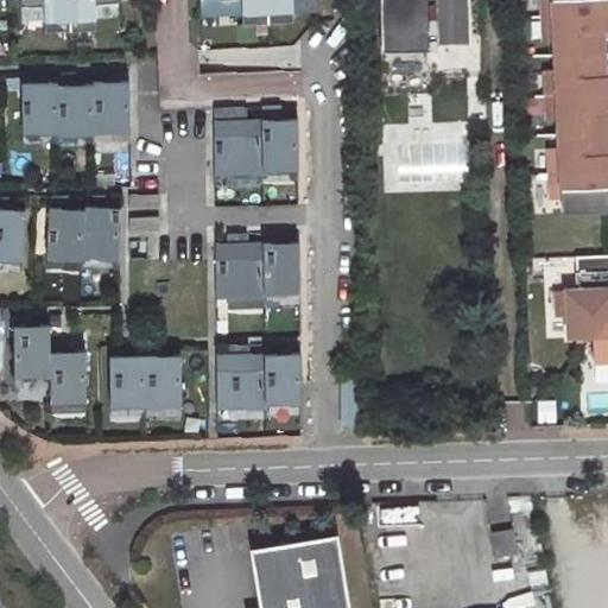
[(20,0),(21,7),(45,6),(45,21),(70,21),(96,20),(95,5),(119,4),(119,0),(20,0)]
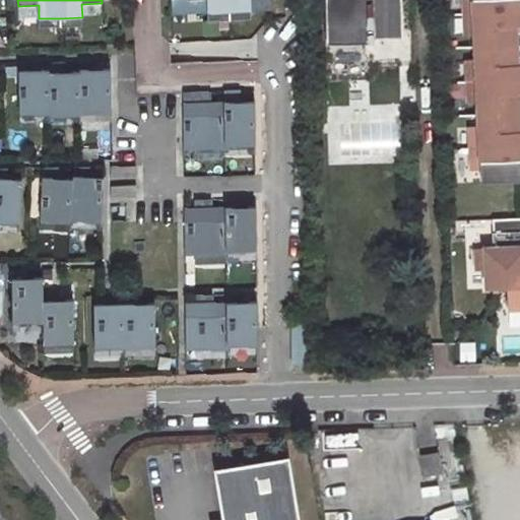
[(187,0),(188,11),(208,10),(207,0),(187,0)]
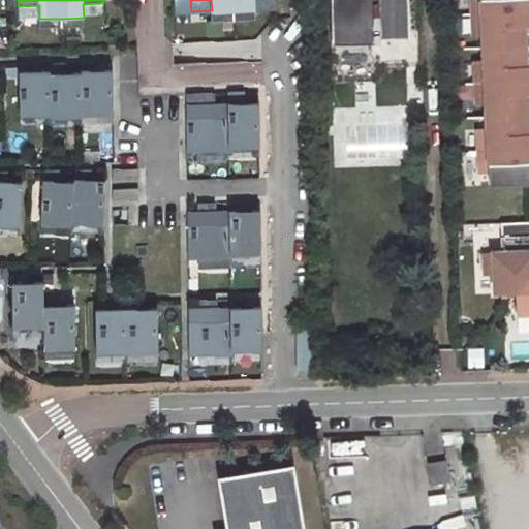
[(234,22),(232,0),(211,0),(212,10),(212,23),(234,22)]
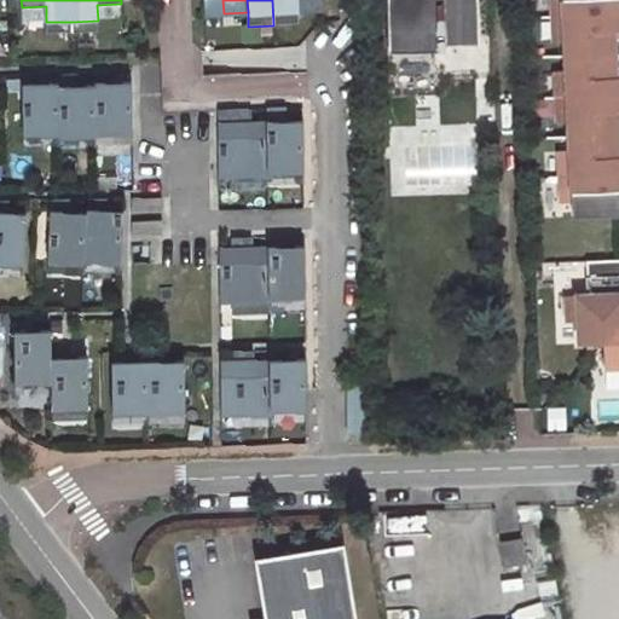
[(272,0),(273,25),(300,25),(299,0),(272,0)]
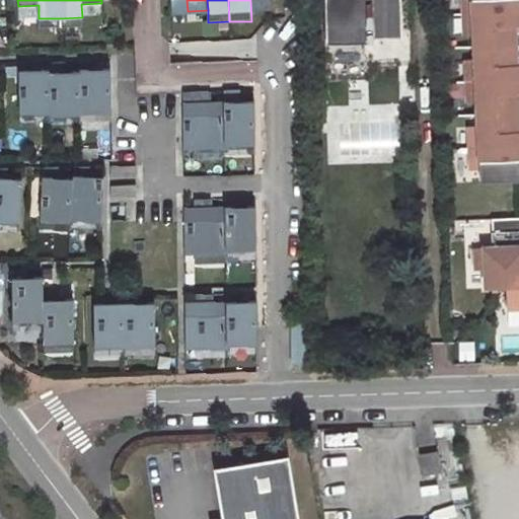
[(332,0),(335,38),(324,38),(325,80),(373,79),(372,64),(410,63),(408,0),(332,0)]
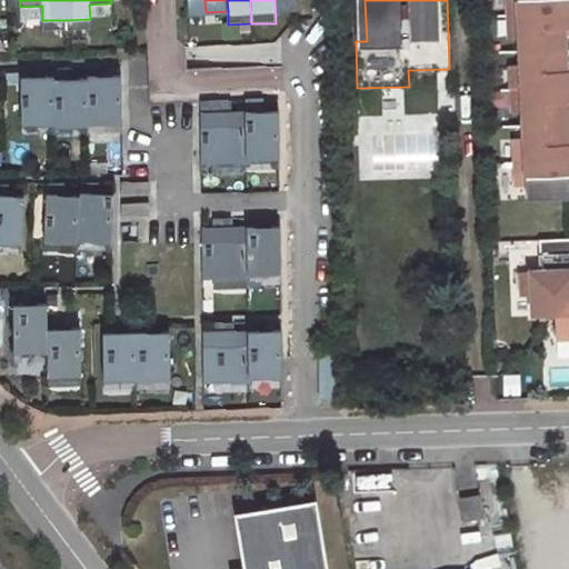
[(568,0),(507,0),(508,15),(568,11),(568,0)]
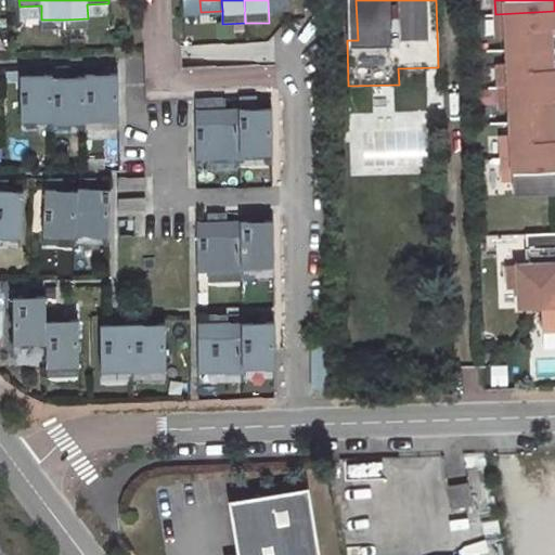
[(554,27),(554,11),(495,14),(497,38),(506,37),(506,50),(550,48),(550,27),(554,27)]
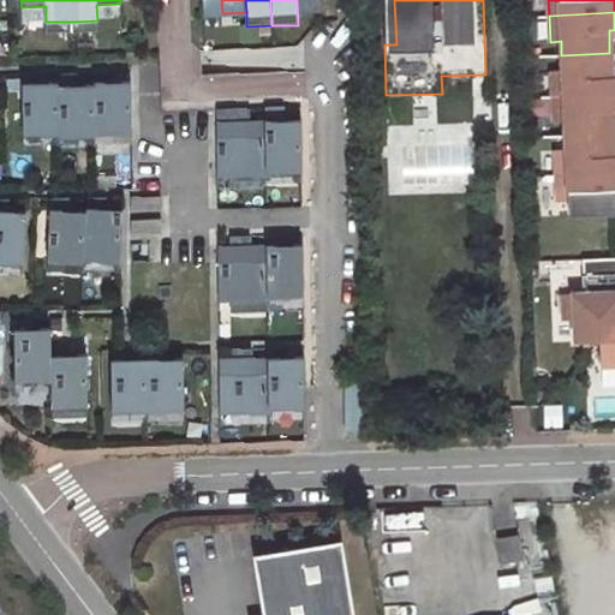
[(97,33),(97,21),(71,22),(72,33),(97,33)]
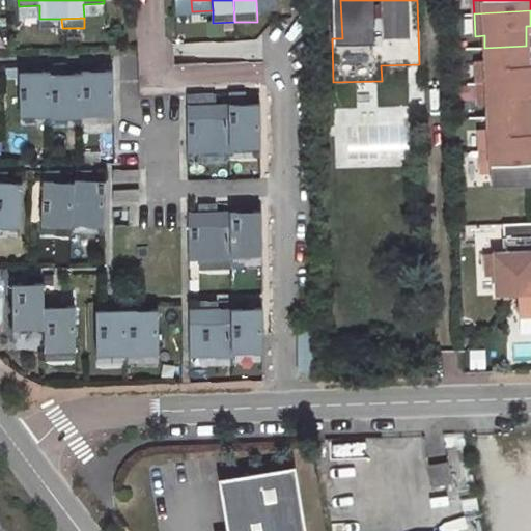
[(61,19),(39,19),(39,29),(62,28),(61,19)]
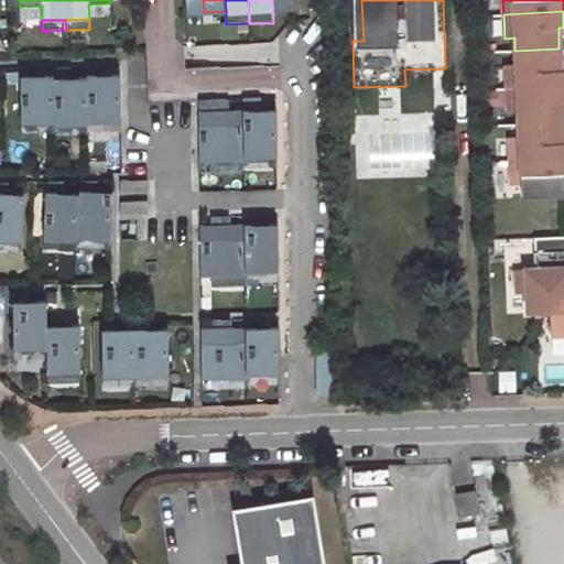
[(508,88),(563,84),(563,68),(560,69),(559,49),(514,51),(516,64),(506,64),(508,88)]
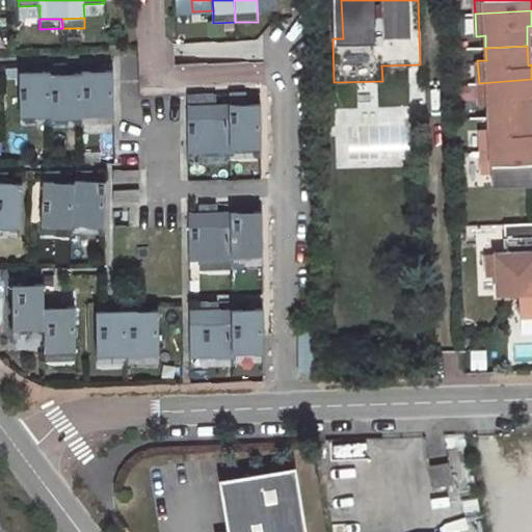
[(20,64),(21,117),(52,116),(52,118),(83,118),(83,115),(114,115),(113,71),(91,71),(91,63),(82,63),(82,74),(58,74),(58,63),(48,64),(48,72),(29,72),(29,64),(20,64)]
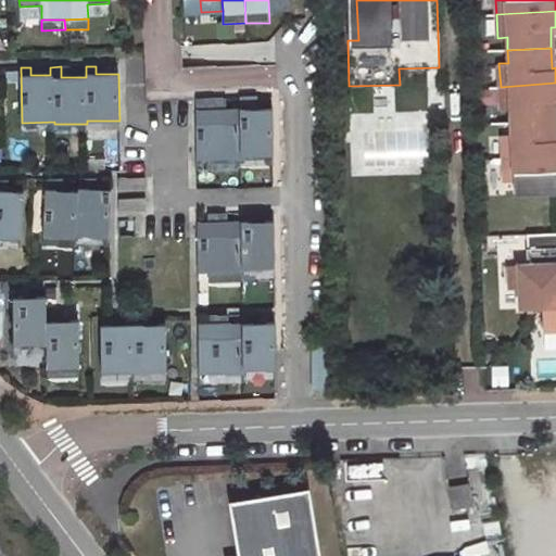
[(555,99),(555,83),(501,87),(502,110),(510,110),(510,123),(555,121),(554,99),(555,99)]
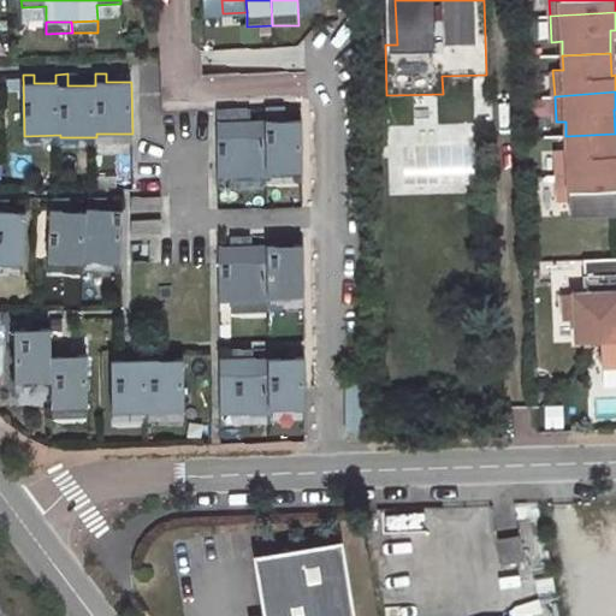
[(218,122),(219,177),(267,177),(267,172),(303,172),(303,120),(278,120),(278,107),(266,107),(267,120),(242,122),(218,122)]
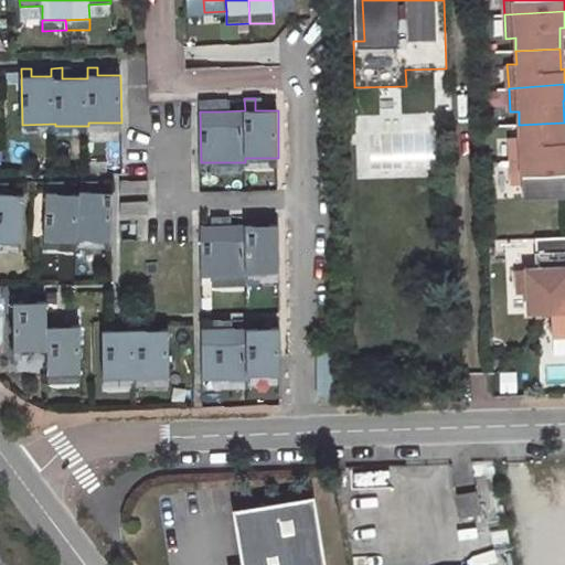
[(512,161),(564,158),(564,142),(564,123),(519,125),(520,137),(511,137),(512,161)]
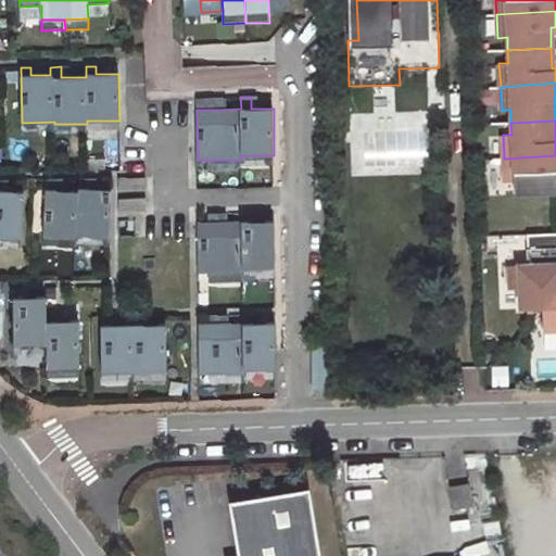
[(555,155),(504,159),(505,181),(514,181),(514,194),(555,192),(555,155)]
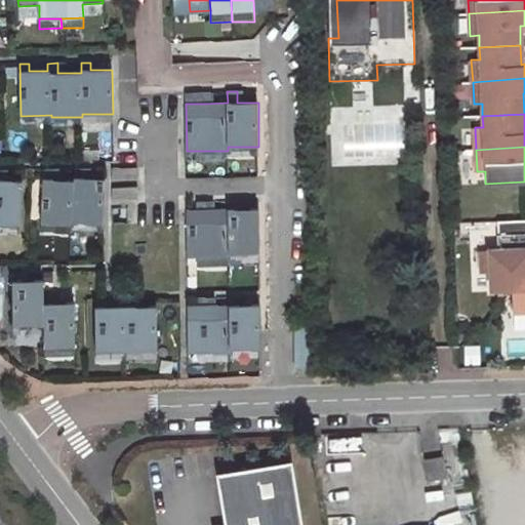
[(137,166),(111,168),(112,180),(137,178),(137,166)]
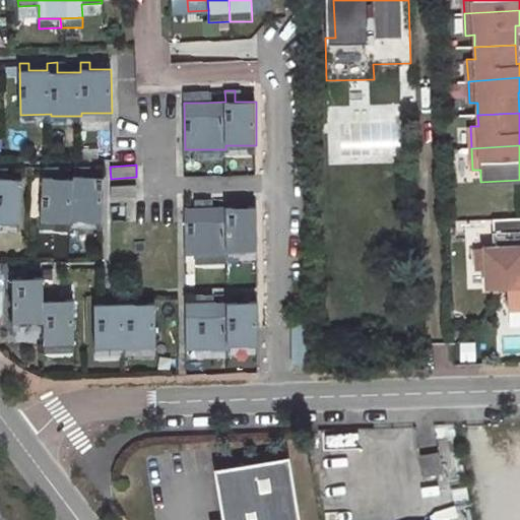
[(44,168),(41,221),(102,221),(105,178),(83,177),(83,167),(74,167),(73,179),(53,178),(53,169),(44,168)]
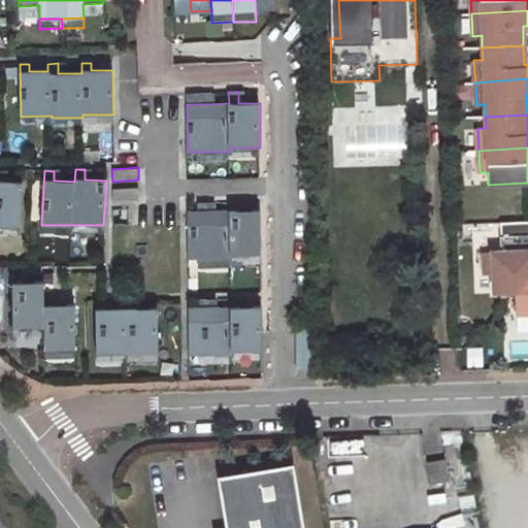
[(0,226),(21,227),(23,182),(1,180),(2,171),(0,170),(0,226)]
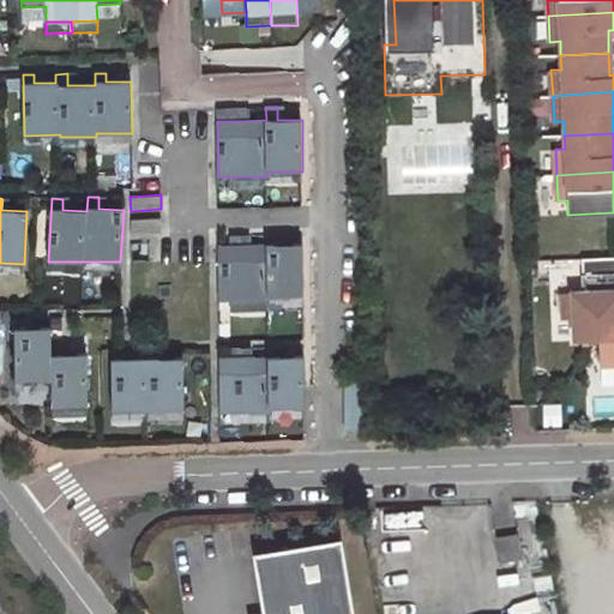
[(162,217),(132,220),(133,234),(163,232),(162,217)]
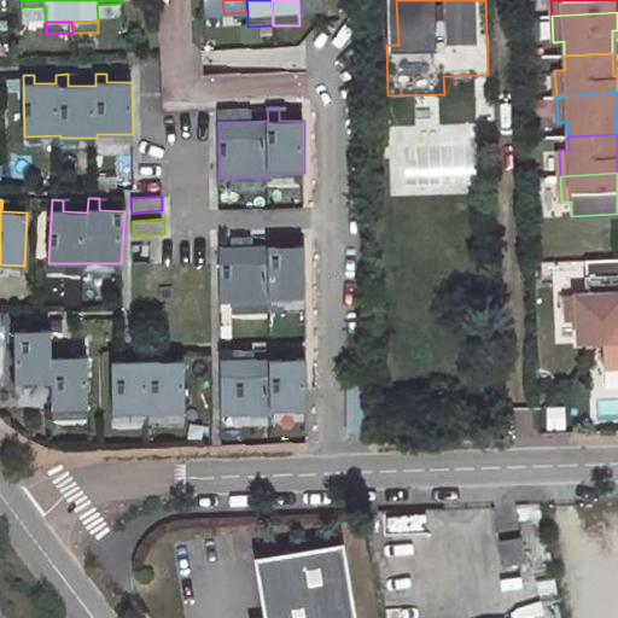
[(221,246),(221,303),(270,302),(270,298),(307,297),(305,245),(280,246),(280,237),(269,237),(269,246),(244,246),(244,238),(232,238),(232,246),(221,246)]
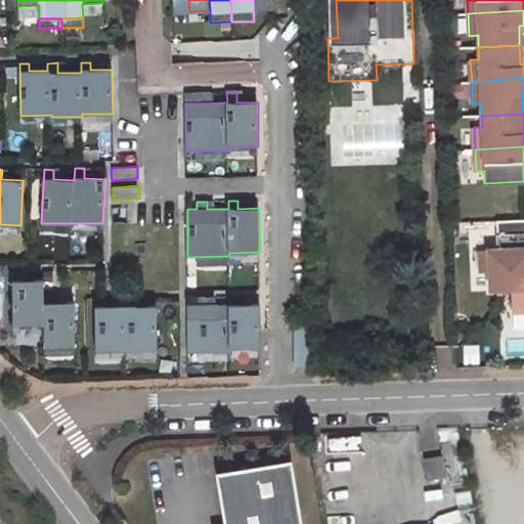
[(489,291),(511,290),(511,279),(523,278),(523,219),(495,221),(496,250),(488,250),(489,291)]
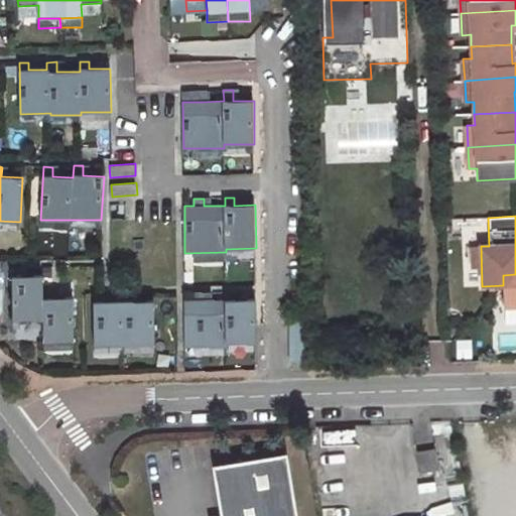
[(515,274),(503,275),(503,285),(503,305),(515,304),(515,274)]
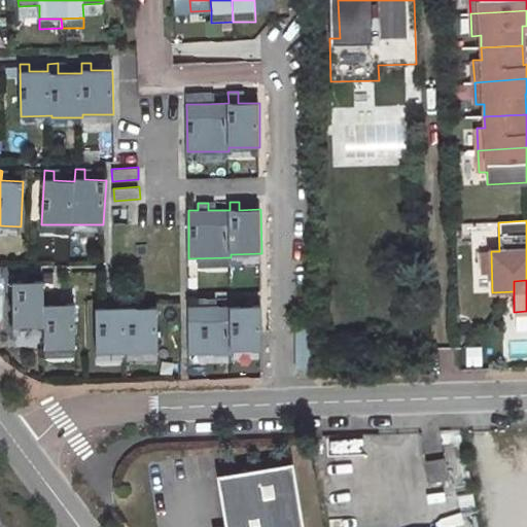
[(13,282),(14,326),(45,326),(45,349),(76,348),(75,304),(56,305),(56,296),(45,296),(45,289),(24,290),(24,282),(13,282)]
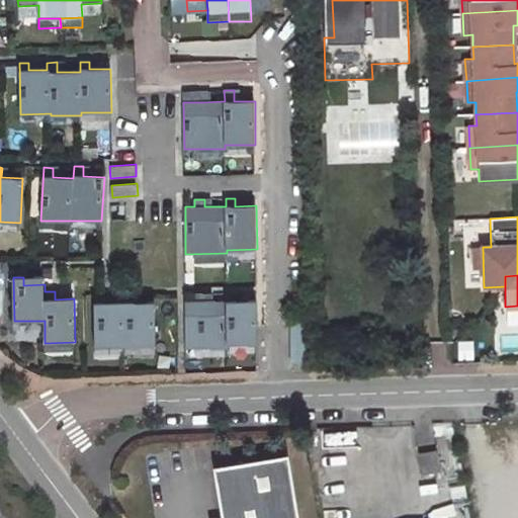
[(186,301),(187,348),(228,348),(228,344),(258,344),(257,300),(236,300),(236,293),(227,293),(227,300),(205,301),(205,293),(196,293),(196,301),(186,301)]
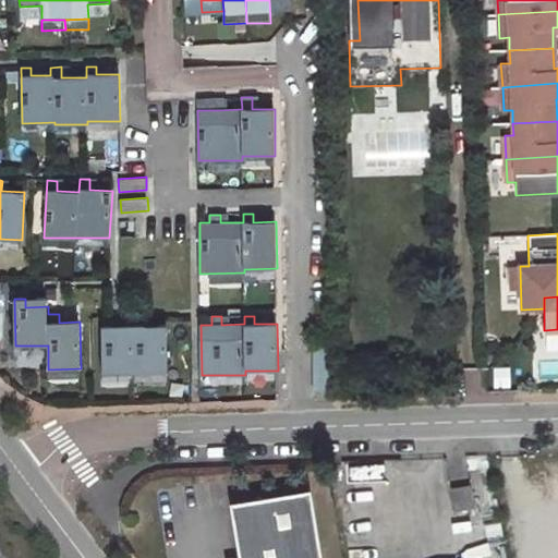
[(101,318),(102,373),(168,372),(168,325),(145,326),(145,317),(134,317),(135,326),(112,326),(112,318),(101,318)]
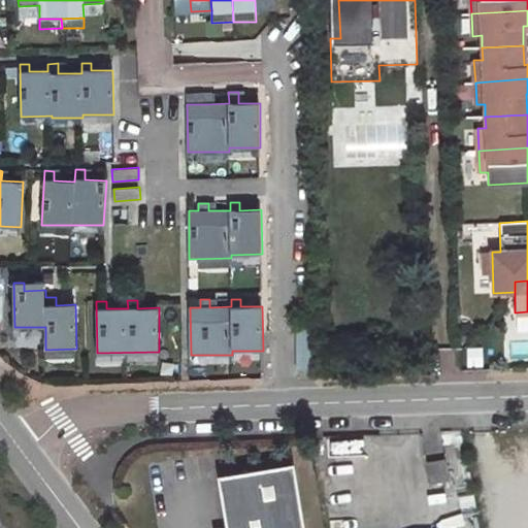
[(516,332),(527,331),(527,311),(515,312),(516,332)]
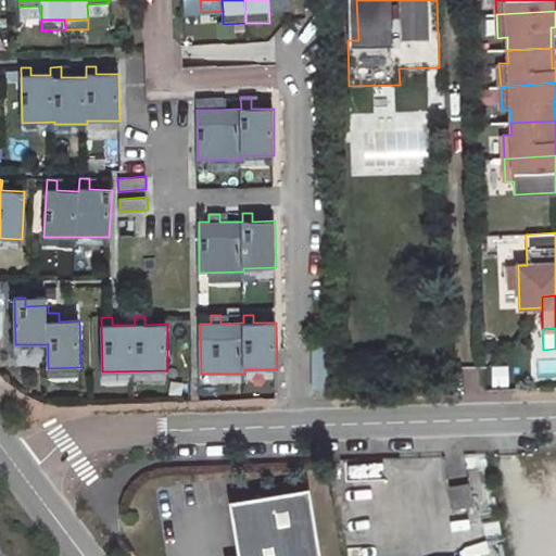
[(316,389),(331,389),(331,345),(315,345),(316,389)]
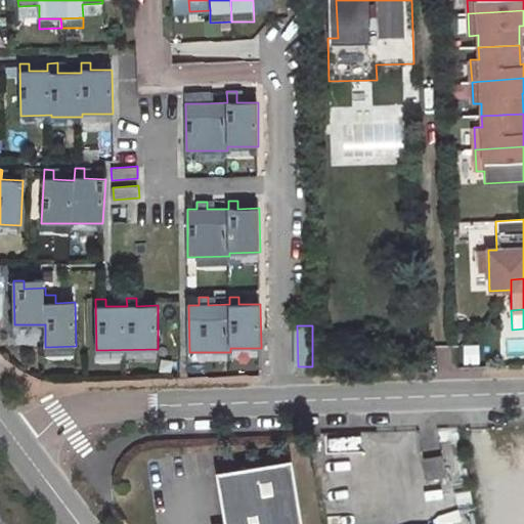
[(465,362),(477,362),(477,346),(465,346),(465,362)]
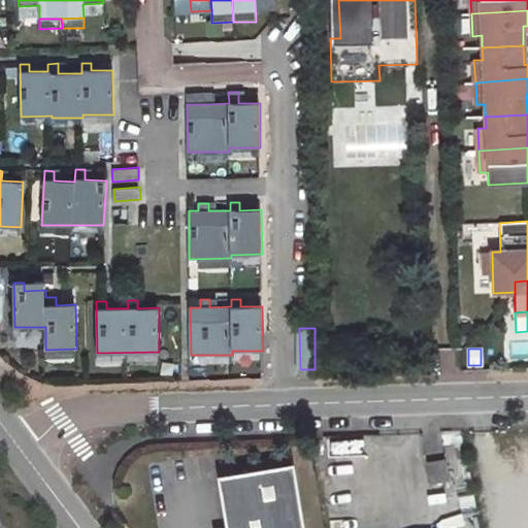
[(443,461),(427,463),(431,485),(436,484),(437,487),(442,486),(441,483),(448,482),(443,461)]
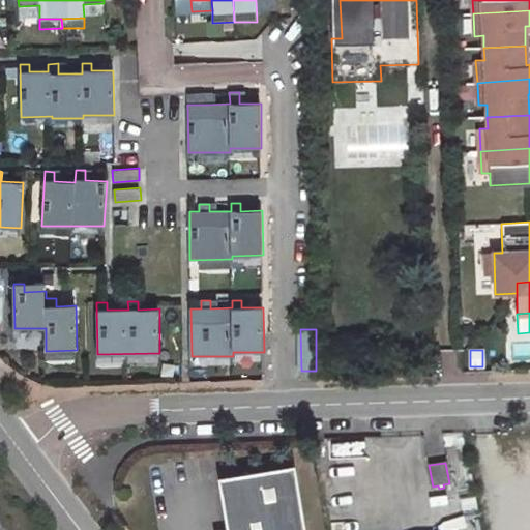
[(304,529),(294,467),(217,479),(226,529),(304,529)]
